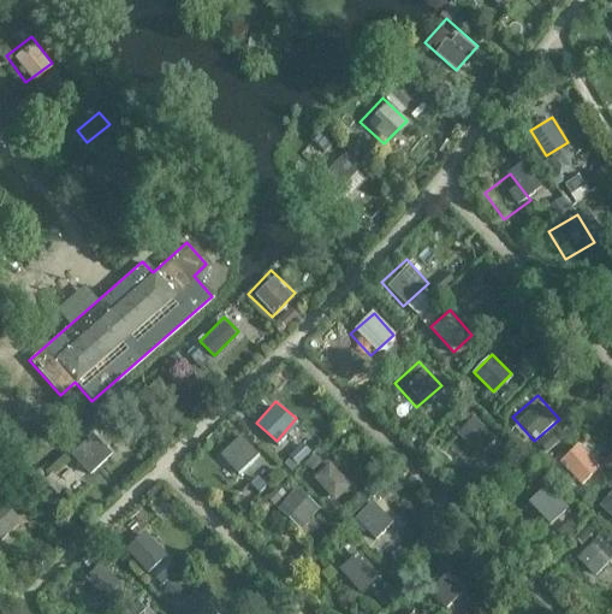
[(457,431),(481,453),(497,435),(473,413),(457,431)]
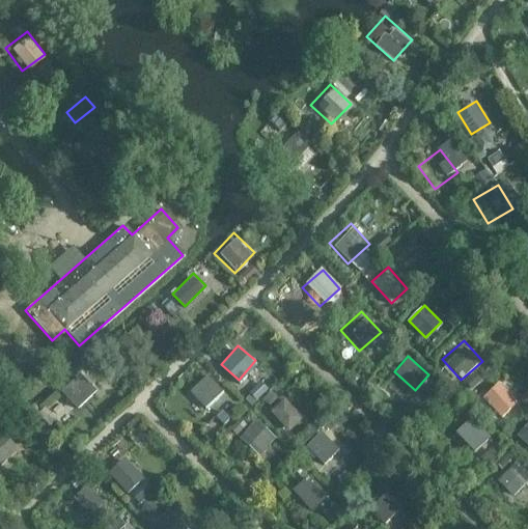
[(184,390),(202,411),(224,391),(204,370),(184,390)]
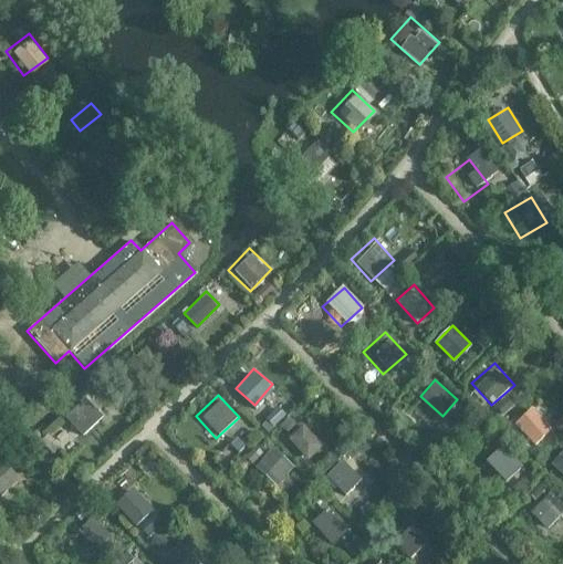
[(71,441),(102,418),(87,398),(55,421),(71,441)]
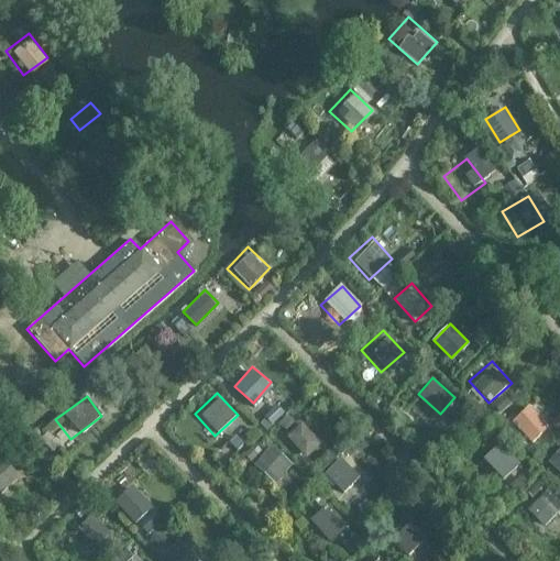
[(531,441),(550,425),(529,403),(512,419),(531,441)]
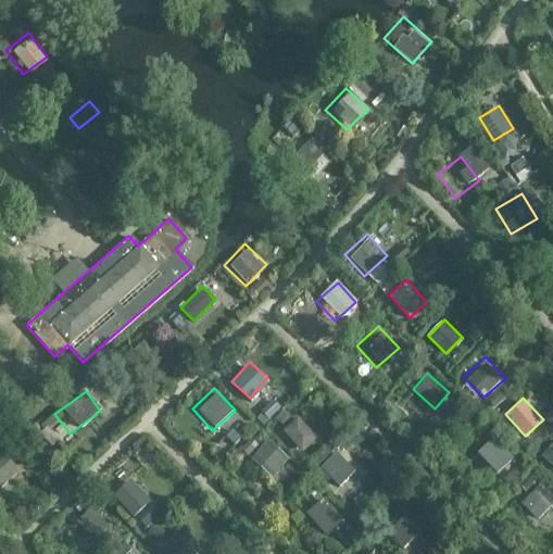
[(278,430),(298,452),(321,431),(300,410),(278,430)]
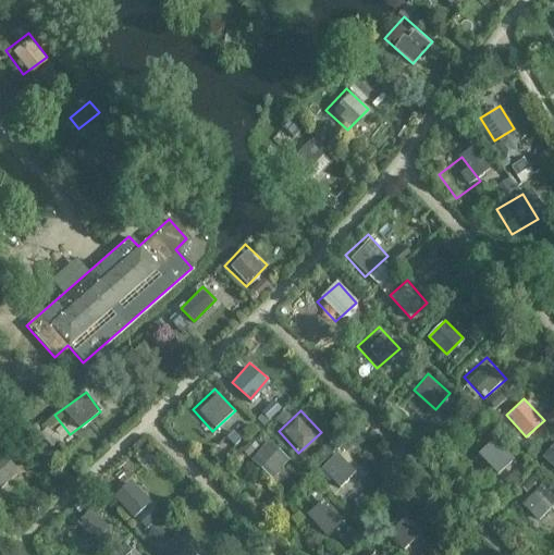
[(471,452),(492,473),(514,454),(494,431),(471,452)]
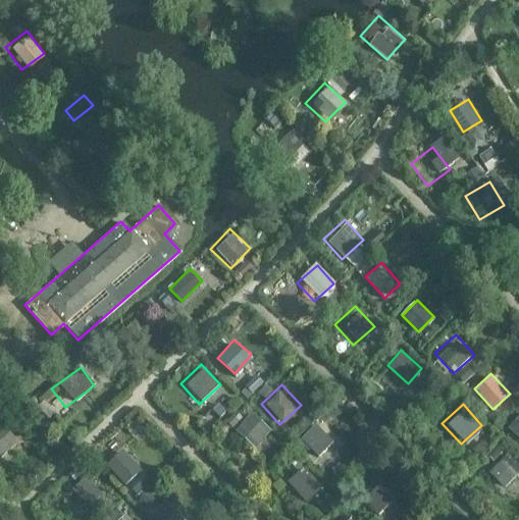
[(518,407),(500,424),(518,446),(518,445),(518,407)]
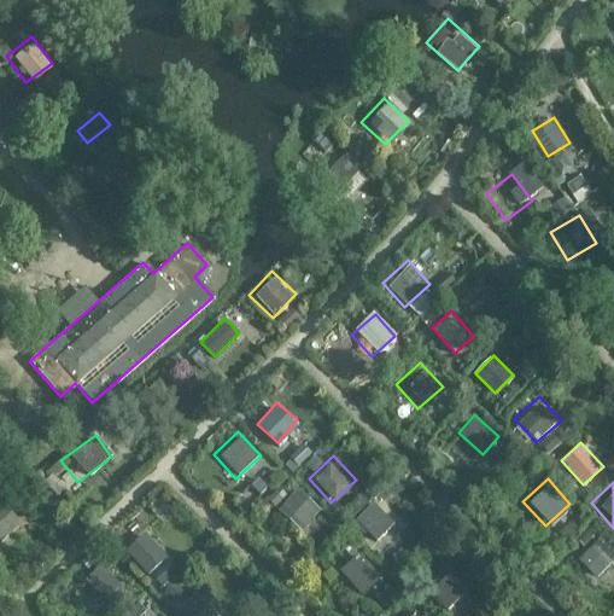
[(302,529),(322,507),(298,486),(278,507),(302,529)]
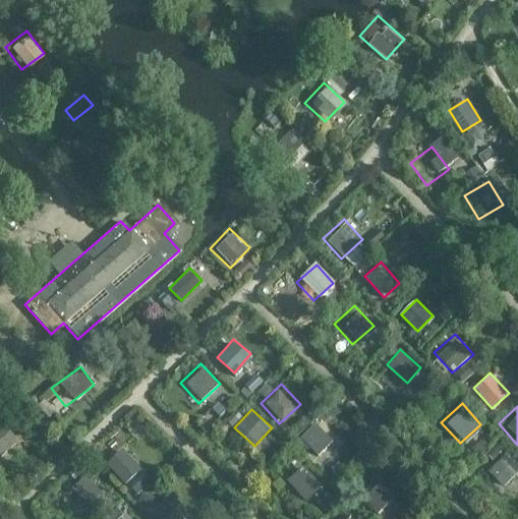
[(318,454),(334,438),(317,419),(300,436),(318,454)]
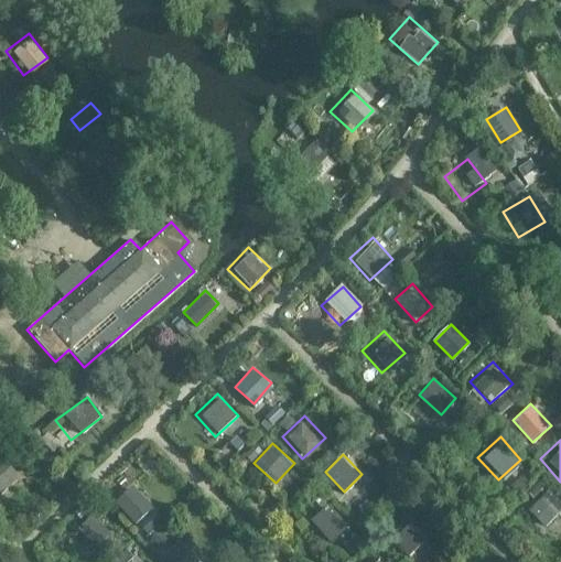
[(0,495),(19,475),(0,457),(0,495)]
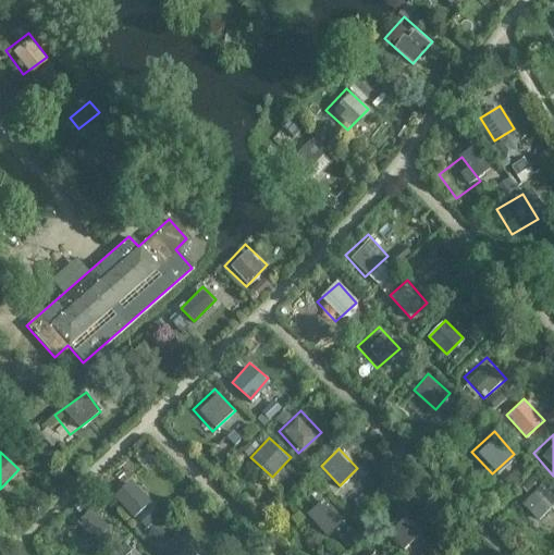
[(134,515),(151,500),(133,478),(115,493),(134,515)]
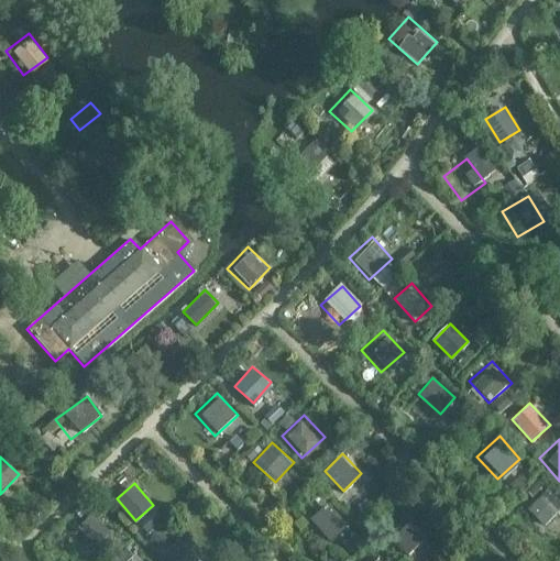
[(527,507),(546,524),(559,507),(559,499),(546,486),(527,507)]
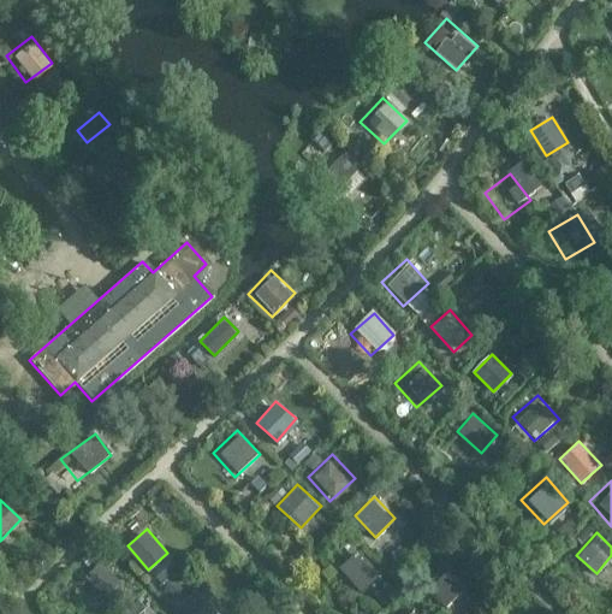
[(330,570),(351,594),(375,572),(354,547),(330,570)]
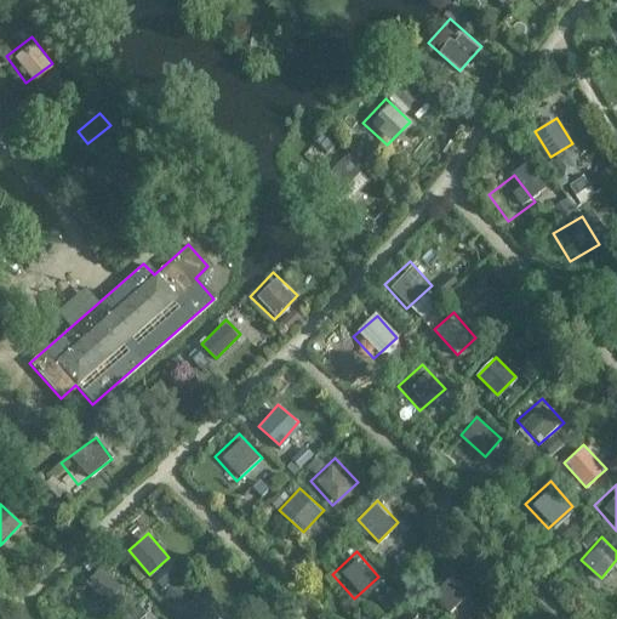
[(69,591),(93,614),(116,590),(92,567),(69,591)]
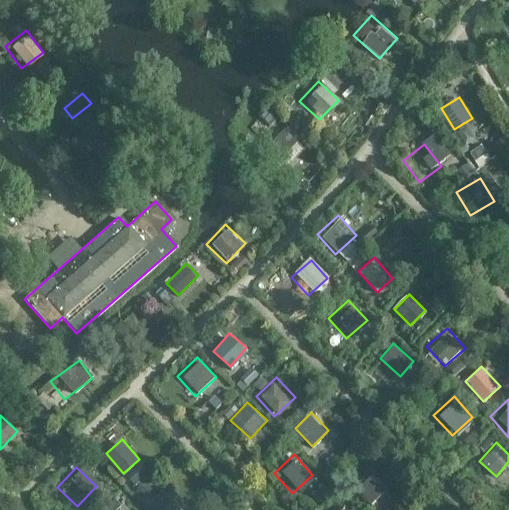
[(351,489),(369,509),(390,490),(371,470),(351,489)]
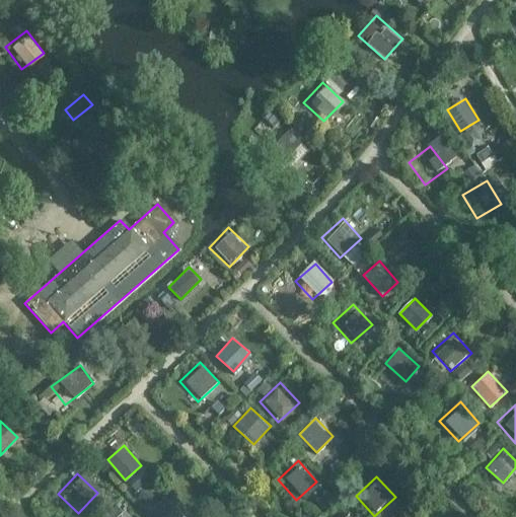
[(148,507),(157,516),(175,516),(187,506),(167,487),(148,507)]
